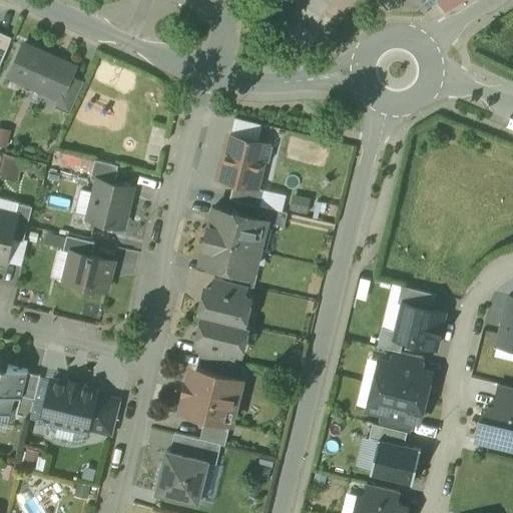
[(0,31),(0,64),(7,49),(12,37),(0,31)]
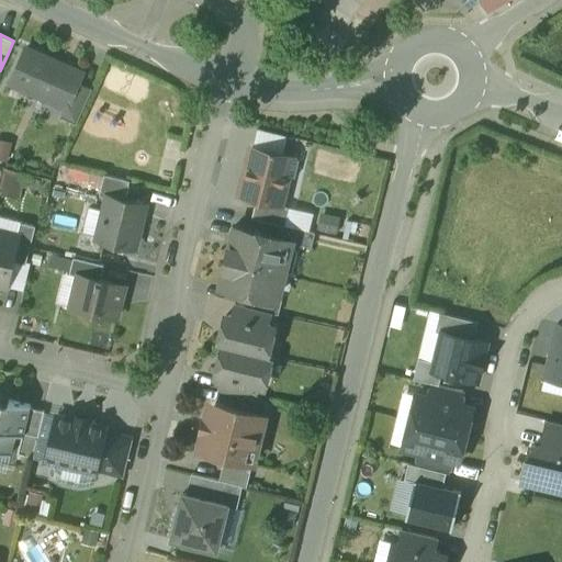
[(82,72),(25,47),(10,82),(65,108),(67,109),(78,83),(82,72)]
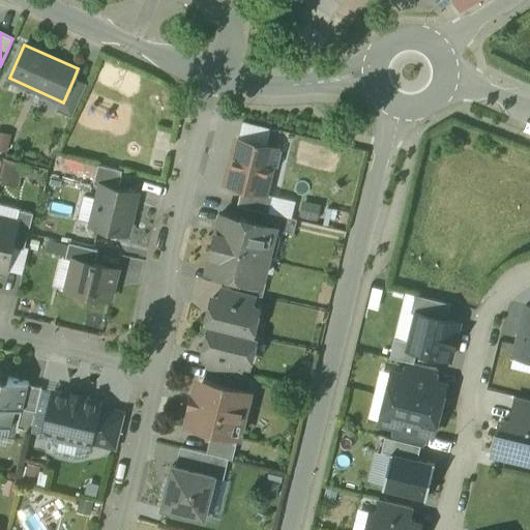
[(74,79),(63,102),(61,101),(57,110),(71,117),(86,84),(74,79)]
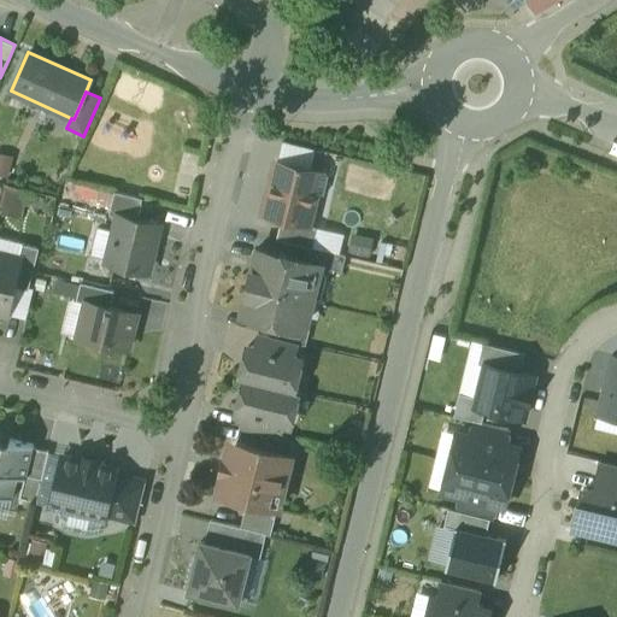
[(297,165),(277,160),(265,215),(281,218),(306,224),(307,223),(319,170),(301,166),(303,165),(297,164),(297,165)]
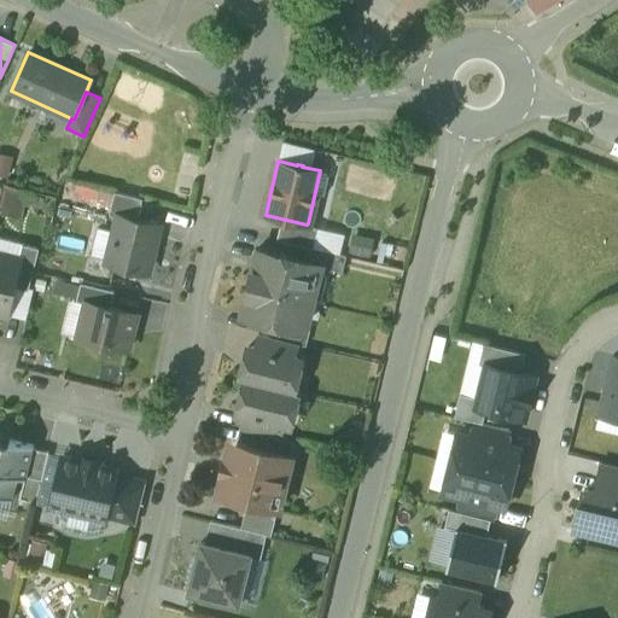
[(115,192),(77,182),(75,193),(112,203),(115,192)]
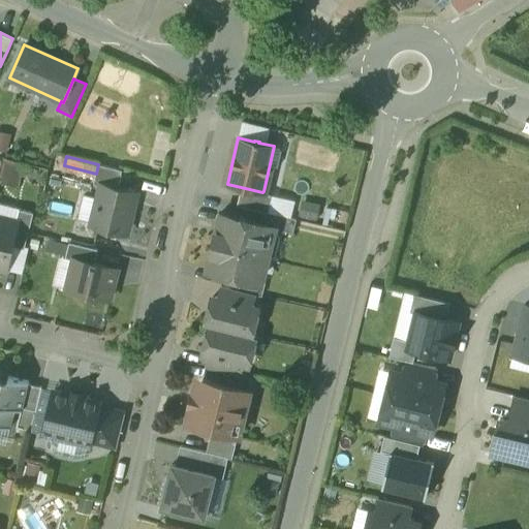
[(3,159),(1,181),(18,183),(21,162),(3,159)]
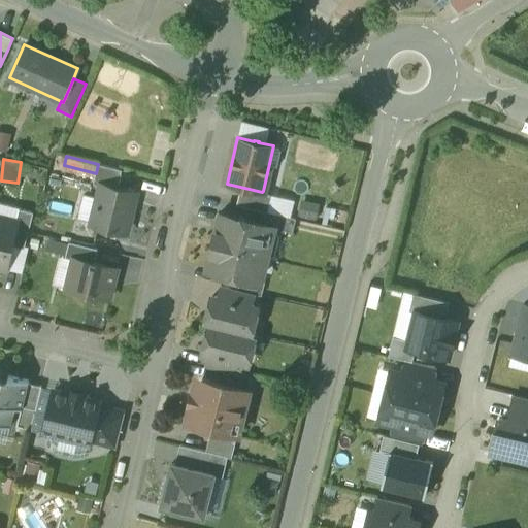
[(122,169),(98,164),(96,173),(93,183),(101,185),(101,184),(118,188),(122,169)]
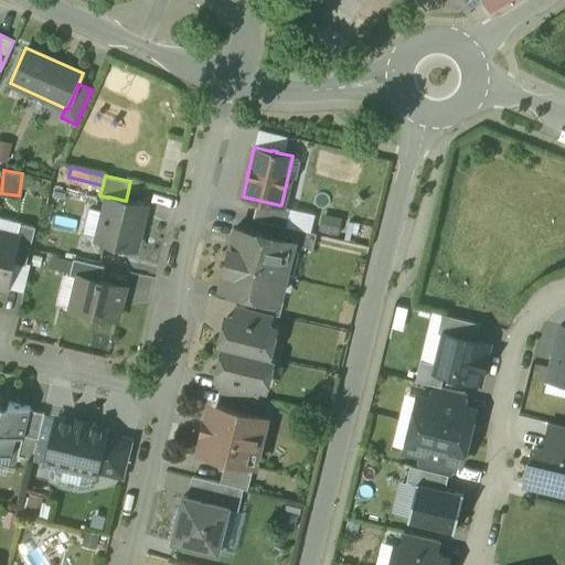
[(126,201),(108,196),(108,198),(98,240),(135,248),(145,205),(126,201)]
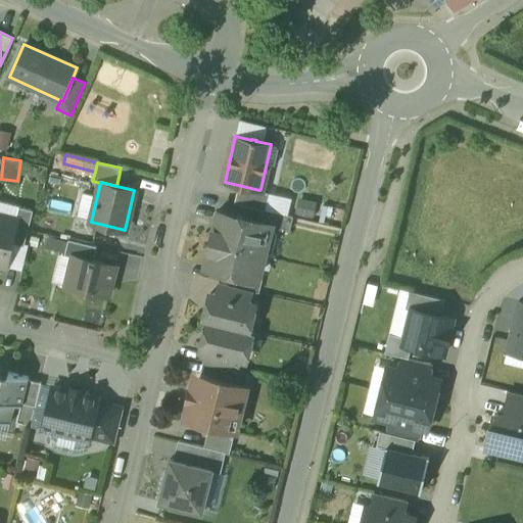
[(259,190),(238,185),(234,201),(253,206),(264,208),(268,191),(260,189),(259,190)]
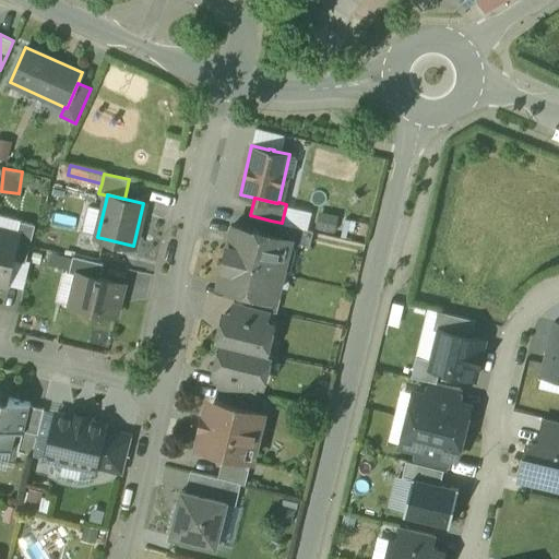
[(339,215),(319,211),(316,232),(333,236),(339,215)]
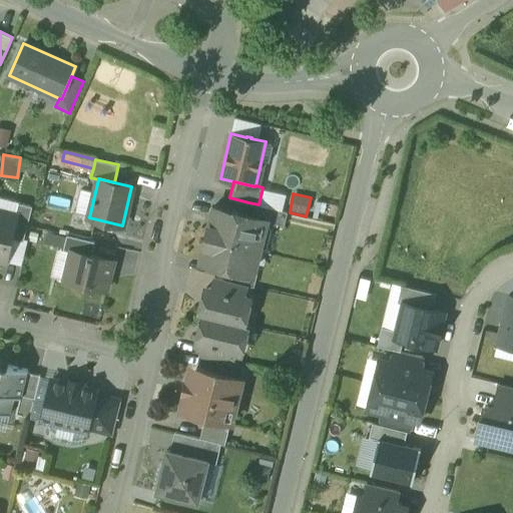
[(32,205),(18,202),(16,214),(17,214),(11,237),(23,240),(32,205)]
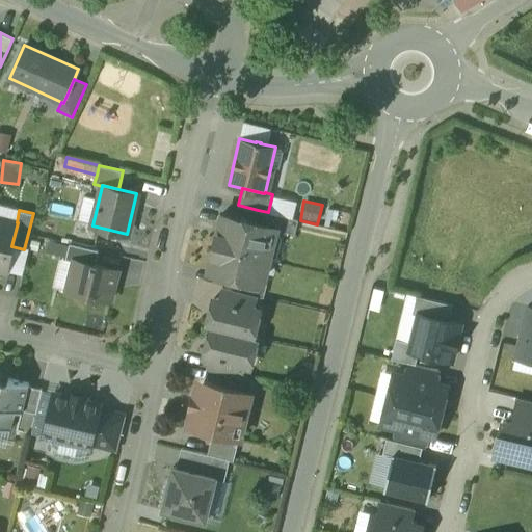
[(268,212),(258,210),(255,221),(277,227),(276,229),(294,233),(298,219),(268,212)]
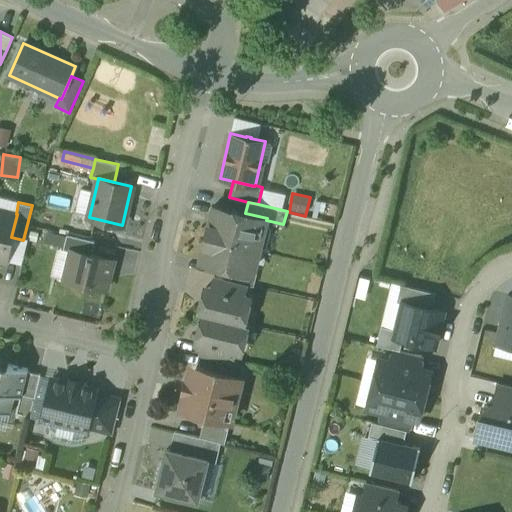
[(245,213),(213,206),(200,260),(227,267),(249,272),(249,271),(254,250),(259,251),(266,220),(267,218),(245,213)]
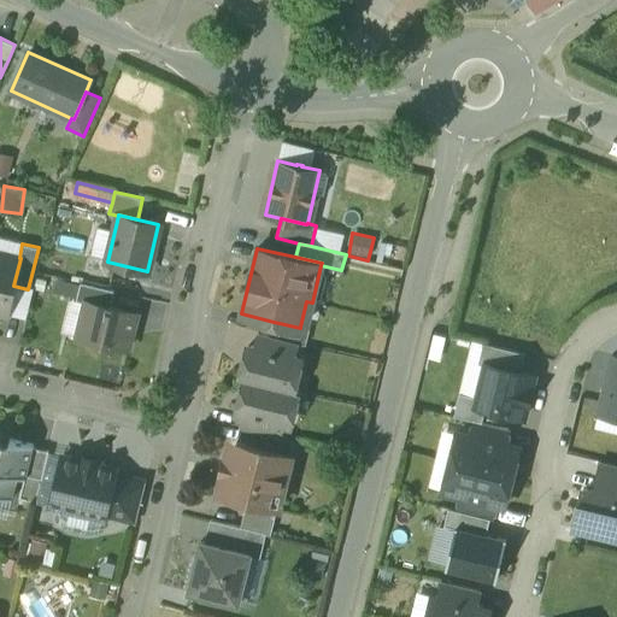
[(19,258),(0,253),(0,311),(7,313),(13,286),(21,258),(19,258)]
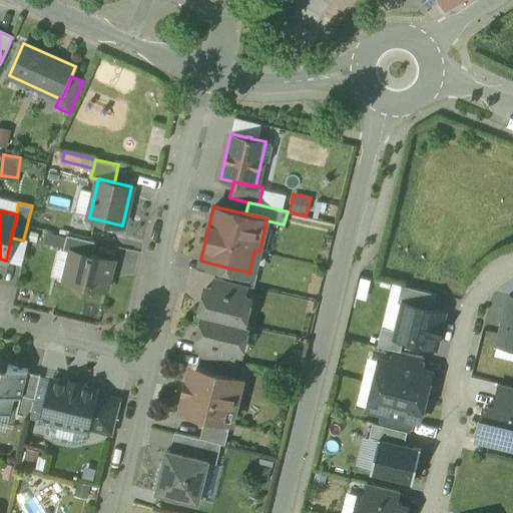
[(94,241),(67,234),(64,249),(71,251),(71,250),(91,254),(94,241)]
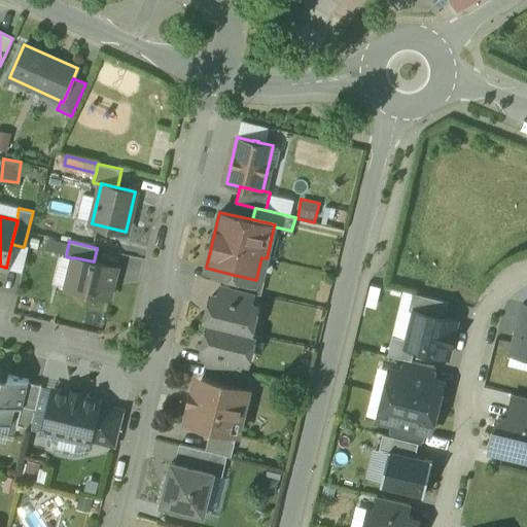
[(94,261),(73,257),(73,258),(69,276),(75,278),(73,288),(109,297),(116,268),(94,261)]
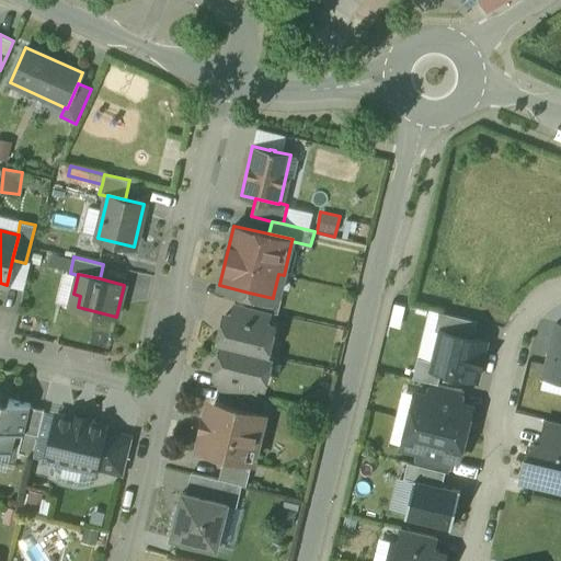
[(273,298),(249,293),(245,305),(272,311),(277,313),(281,298),(273,297),(273,298)]
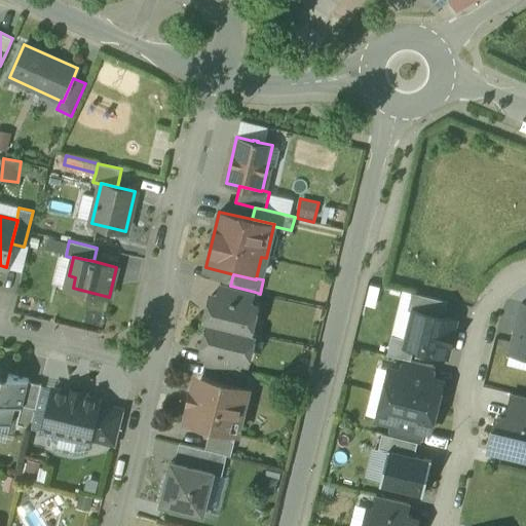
[(255,292),(230,286),(220,283),(217,296),(252,304),(255,292)]
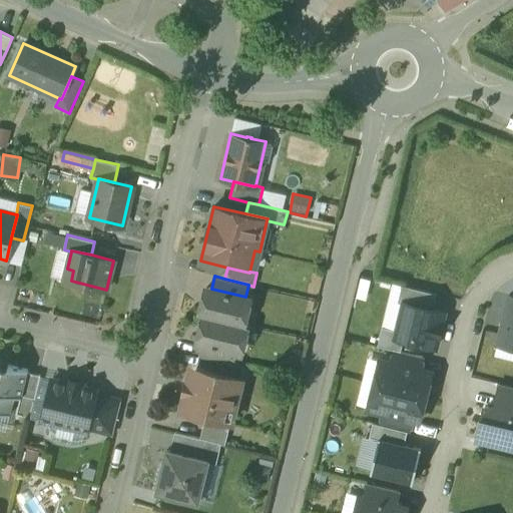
[(436,294),(401,285),(397,302),(404,304),(405,303),(433,309),(436,294)]
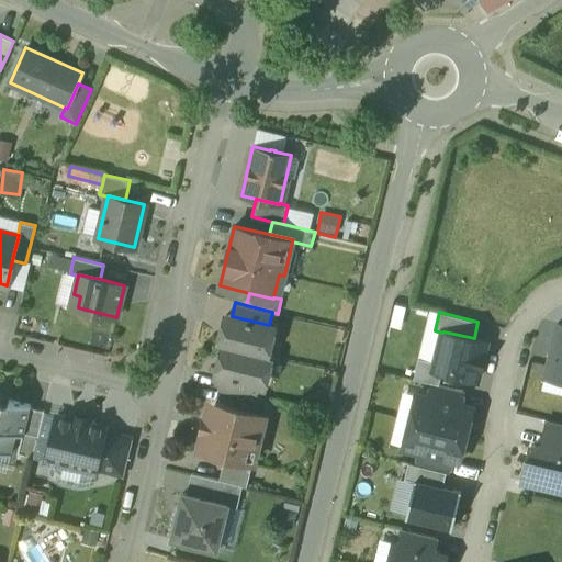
[(269,325),(232,316),(228,330),(224,333),(222,332),(218,345),(223,346),(267,356),(267,355),(261,353),(263,344),(271,340),(272,333),(269,325)]
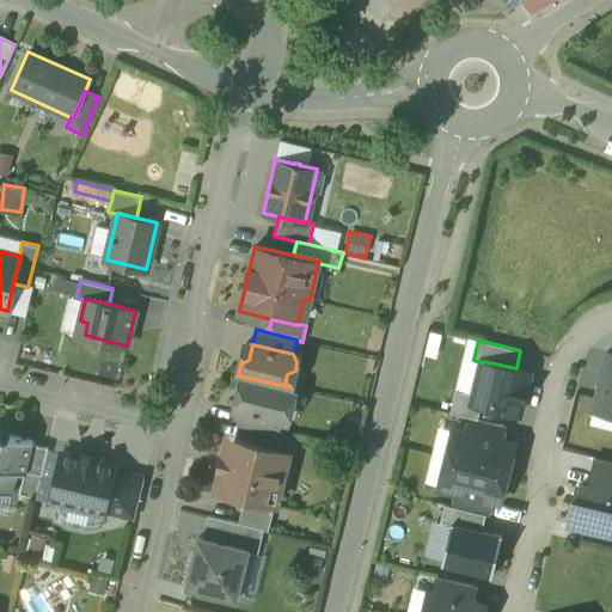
[(611,411),(611,353),(606,353),(594,408),(611,411)]
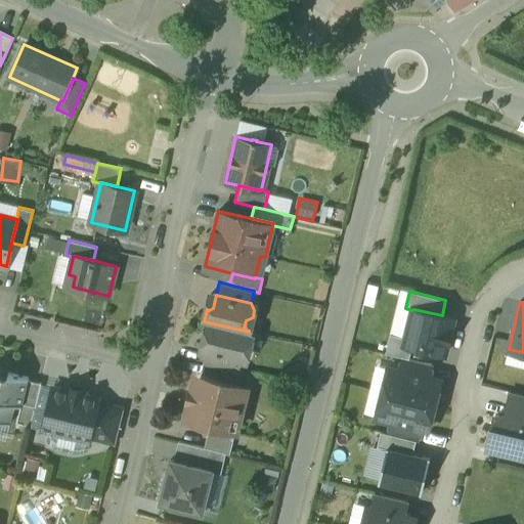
[(442,315),(413,309),(412,310),(406,338),(404,344),(411,346),(444,354),(447,341),(449,341),(451,332),(449,332),(452,318),(442,315)]
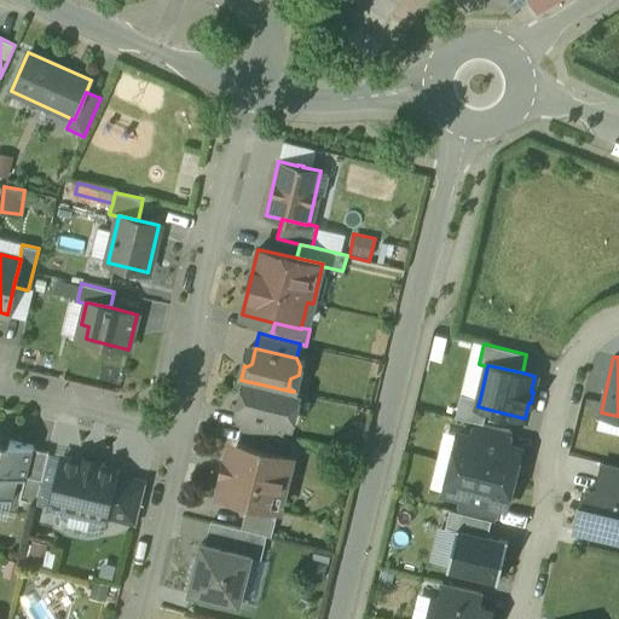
[(294,392),(246,381),(242,394),(246,394),(248,399),(244,415),(285,424),(293,421),(295,411),(290,404),(293,393),(299,394),(299,393),(294,392)]
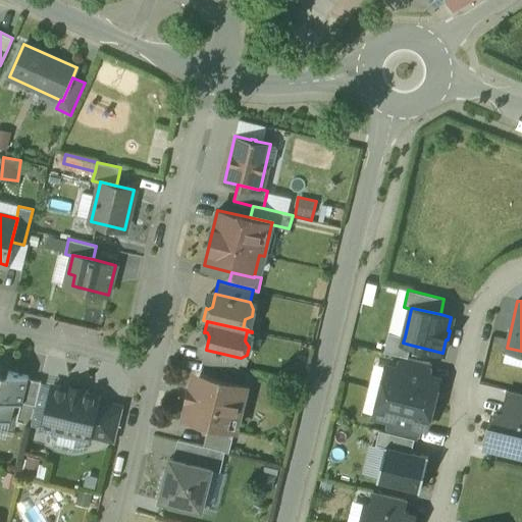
[(405,336),(388,332),(383,352),(402,356),(408,357),(410,345),(403,343),(405,336)]
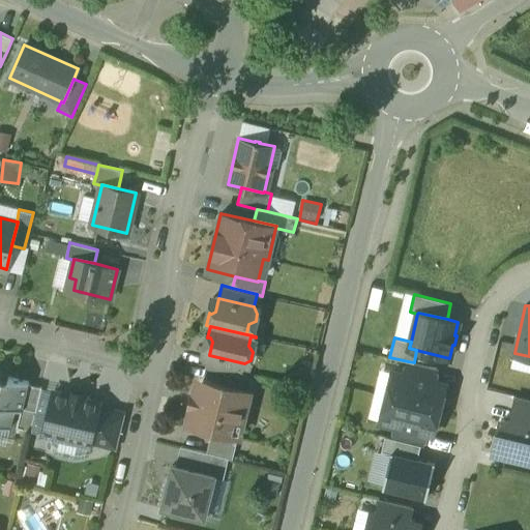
[(244,363),(209,355),(206,367),(226,372),(241,376),(244,363)]
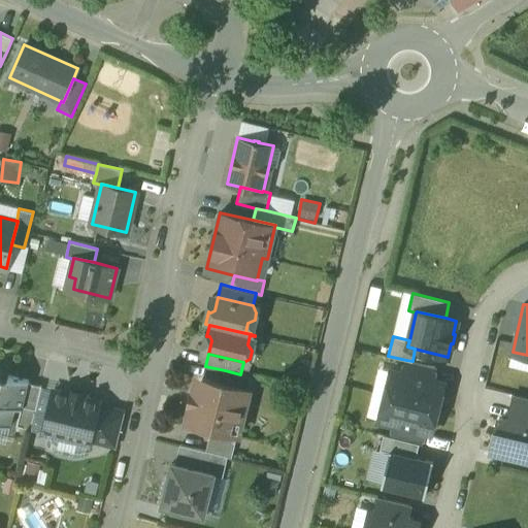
[(413,361),(406,360),(403,372),(431,380),(434,366),(413,361)]
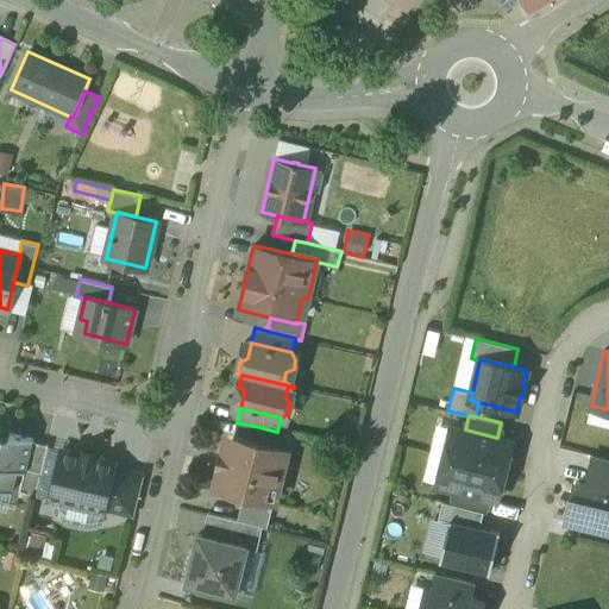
[(465,429),(451,426),(444,456),(504,470),(512,441),(465,429)]
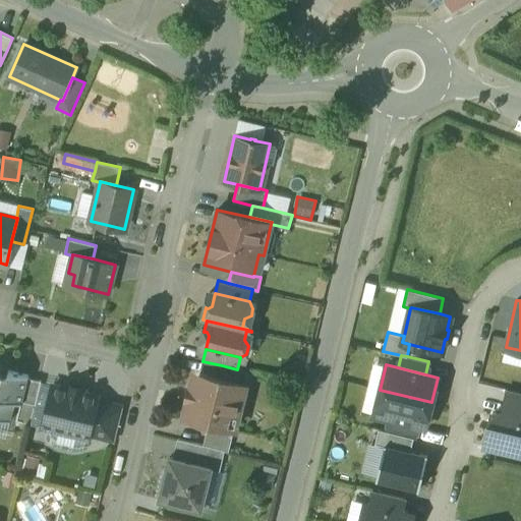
[(237,369),(222,365),(219,378),(244,384),(247,371),(237,369)]
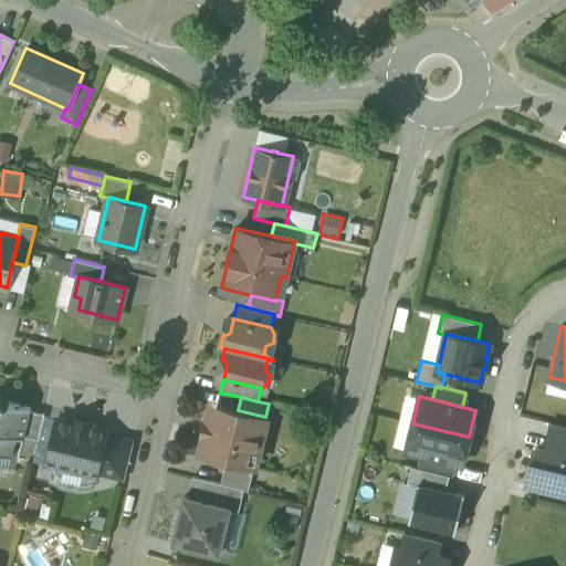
[(0,454),(11,458),(16,437),(23,438),(23,436),(30,410),(31,408),(9,402),(8,406),(0,402),(0,454)]
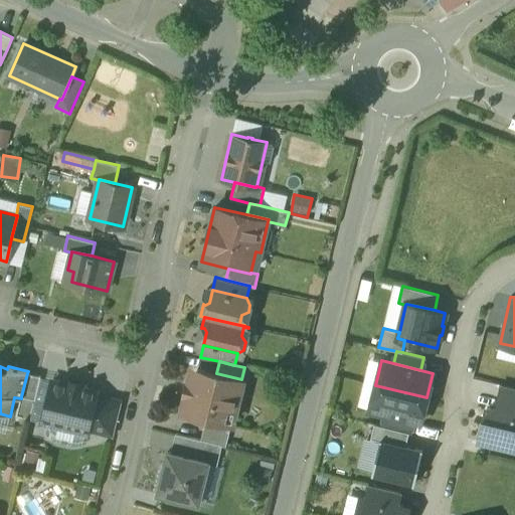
[(216,373),(197,369),(193,384),(186,382),(183,394),(191,396),(186,413),(206,418),(231,424),(241,379),(216,373)]
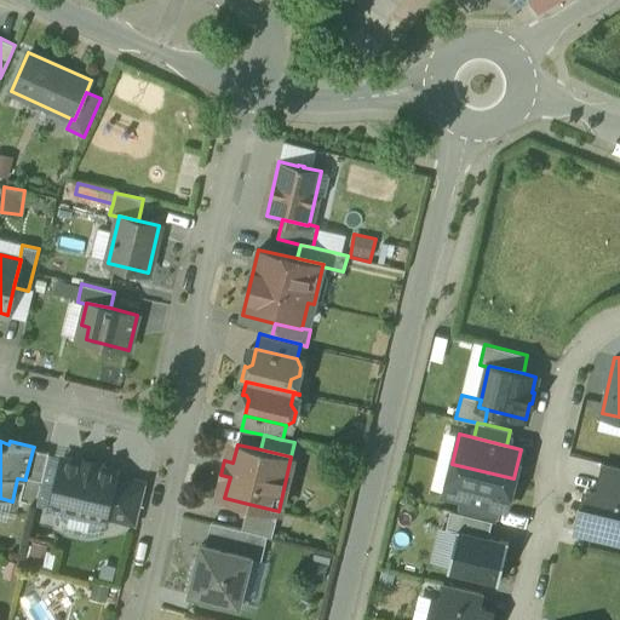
[(49,453),(33,449),(26,477),(42,481),(49,453)]
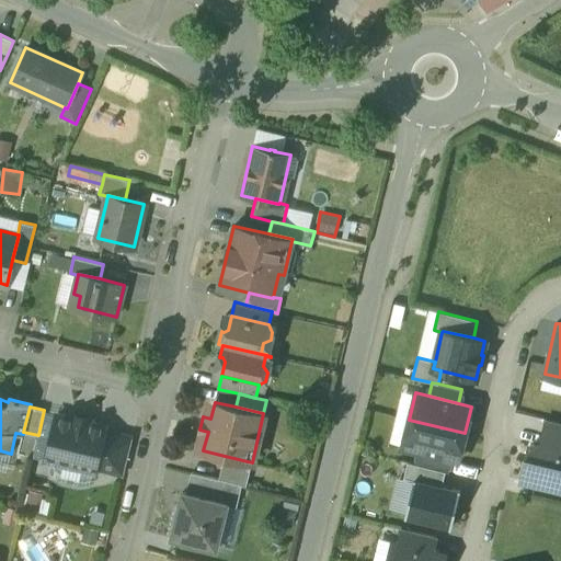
[(90,419),(75,415),(73,419),(57,414),(46,460),(94,471),(95,468),(104,431),(105,426),(89,422),(90,419)]
